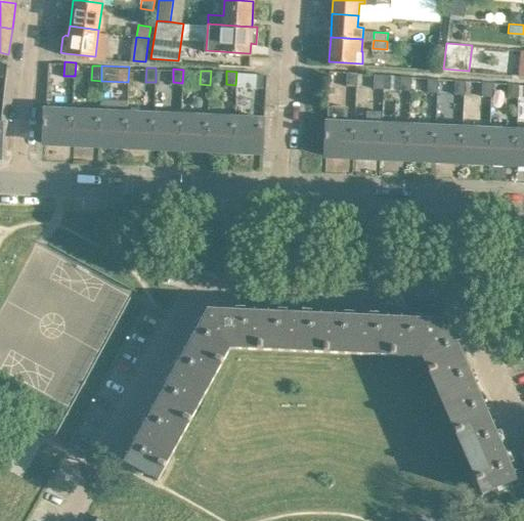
[(347,71),(346,84),(356,85),(357,71),(347,71)]
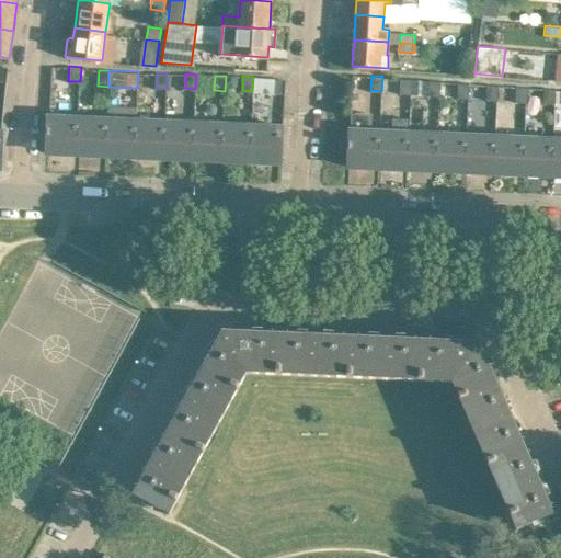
[(411,78),(382,76),(381,91),(382,91),(381,94),(396,95),(397,86),(400,86),(400,93),(410,94),(411,78)]
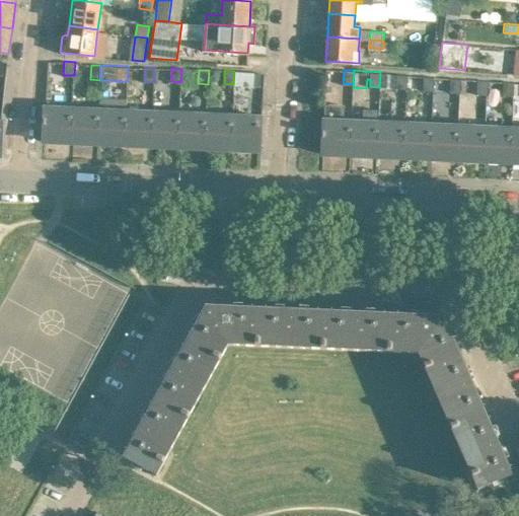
[(253,85),(264,86),(265,73),(234,71),(233,84),(253,85)]
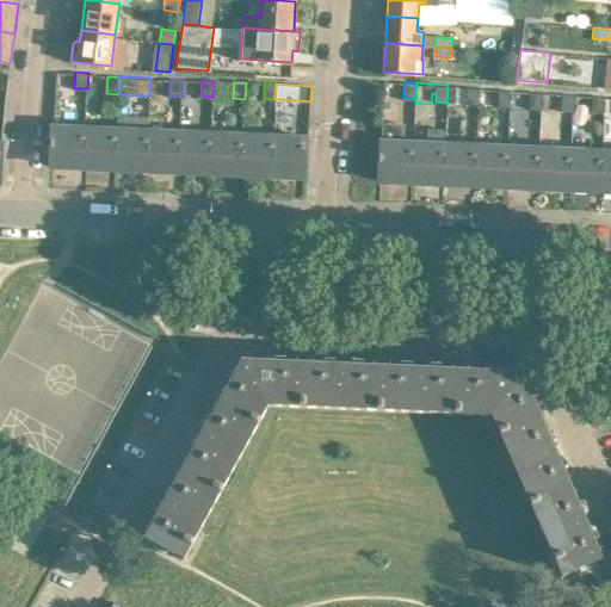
[(469,87),(467,104),(479,105),(480,87),(469,87)]
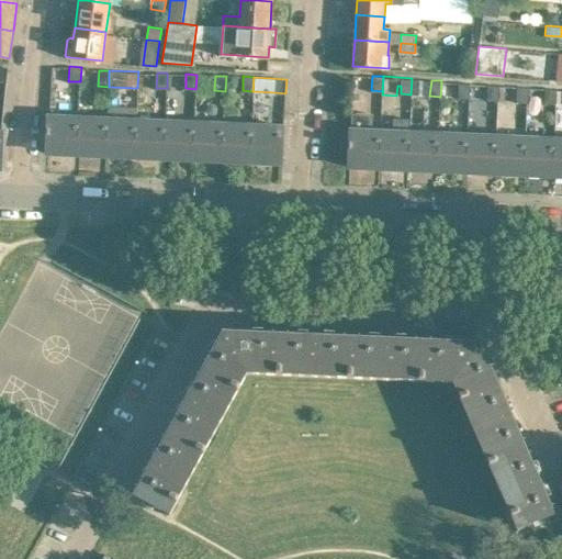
[(469,99),(470,82),(460,81),(459,98),(469,99)]
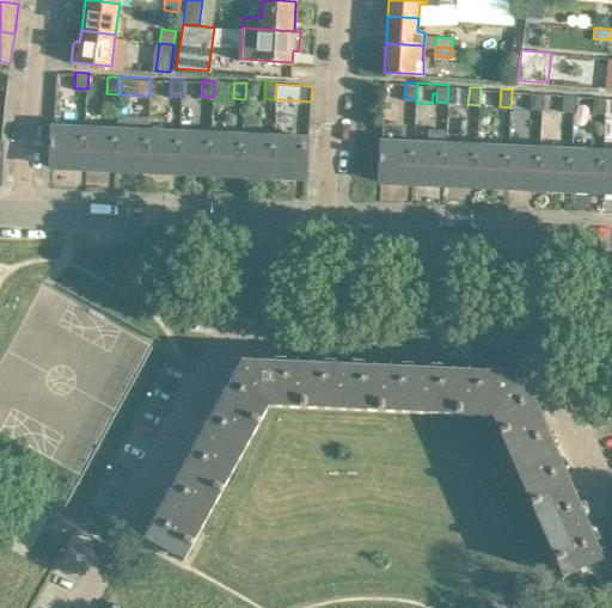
[(542,109),(543,92),(532,91),(531,109),(542,109)]
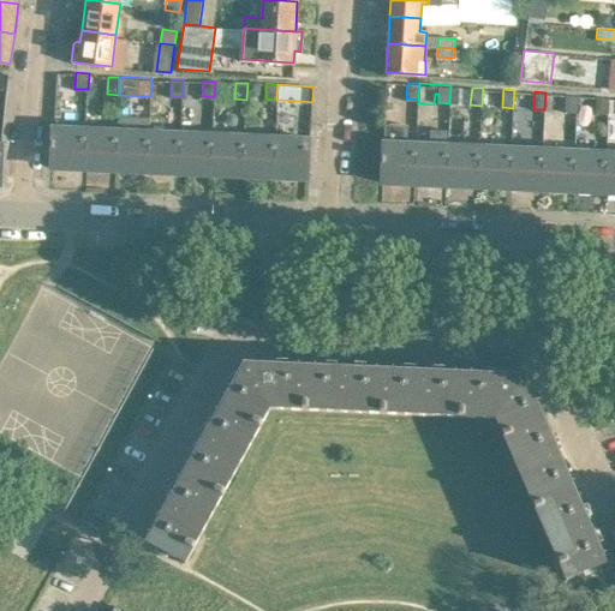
[(577,114),(578,95),(565,94),(562,113),(577,114)]
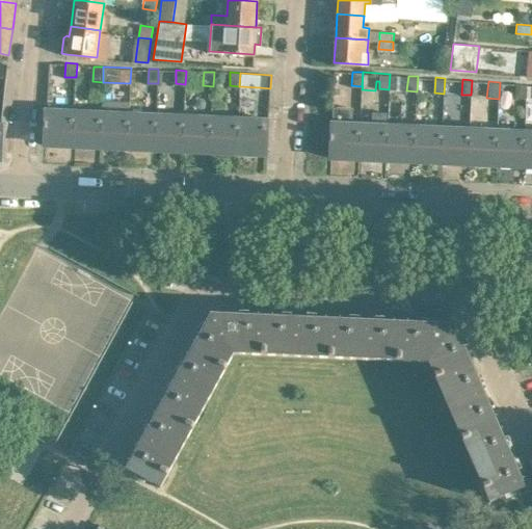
[(526,100),(527,84),(515,83),(514,100),(526,100)]
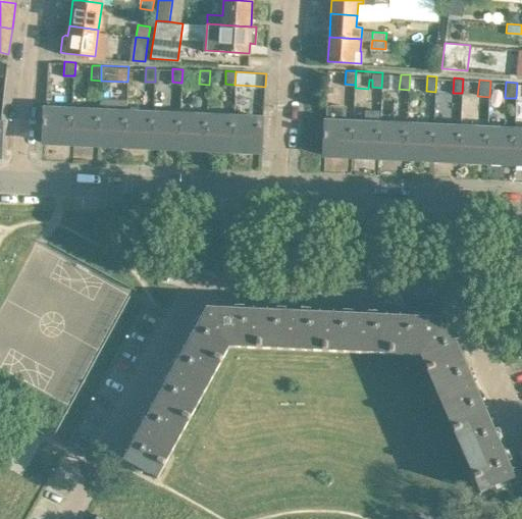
[(324,153),(351,155),(353,119),(346,119),(347,105),(326,104),(326,114),(325,131),(324,131),(323,138),(325,138),(324,153)]
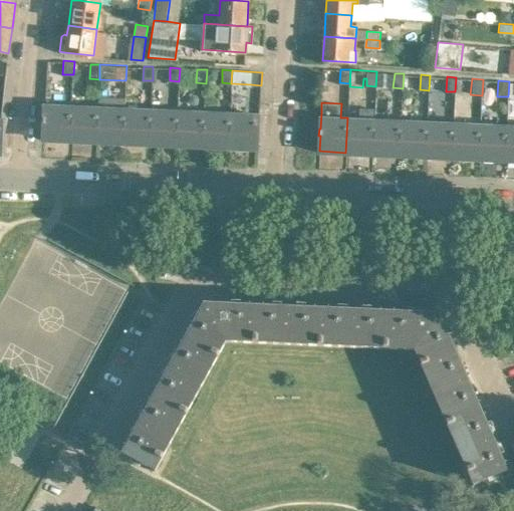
[(43,139),(69,140),(71,106),(71,105),(44,104),(44,116),(42,116),(42,123),(43,123),(43,139)]
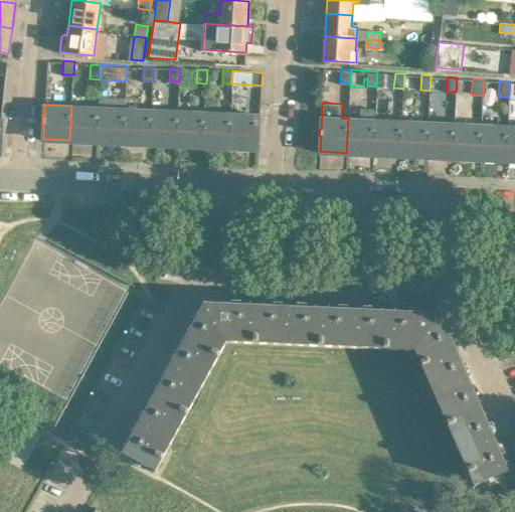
[(71,106),(69,140),(97,141),(98,107),(71,106)]
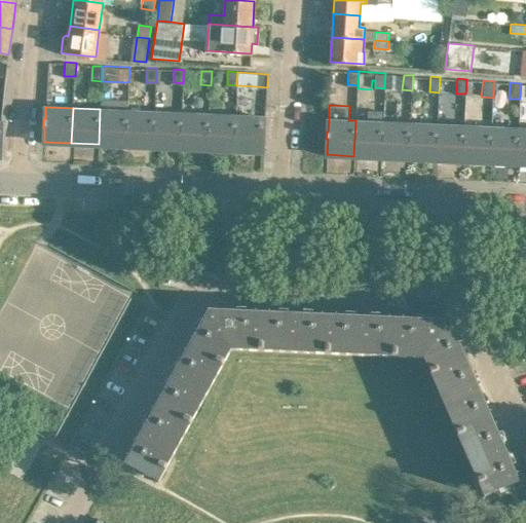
[(100,109),(99,144),(126,146),(127,111),(100,109)]
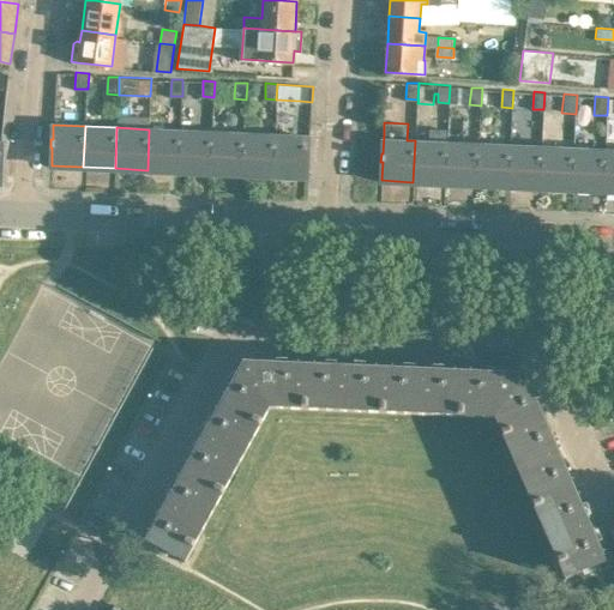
[(179,171),(181,131),(149,130),(148,170),(179,171)]
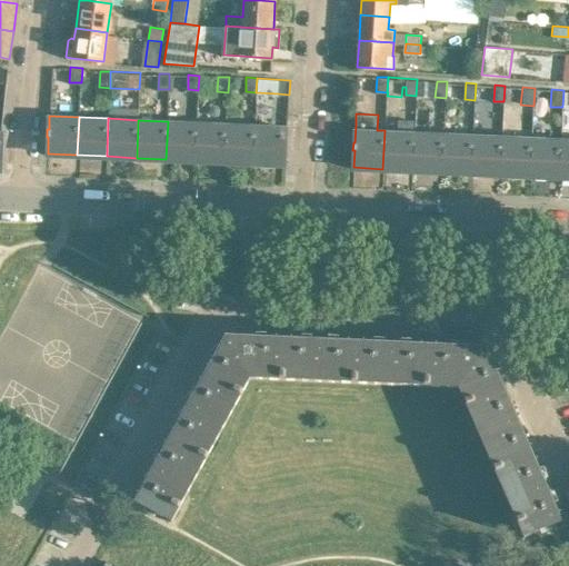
[(412,170),(415,131),(415,120),(398,120),(398,131),(385,130),(382,169),(412,170)]
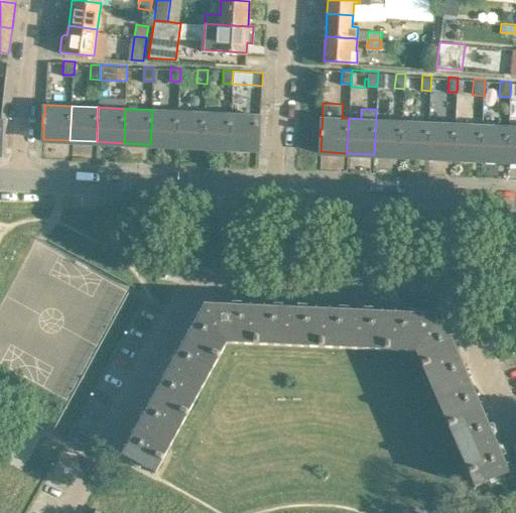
[(177,145),(178,111),(152,110),(150,144),(177,145)]
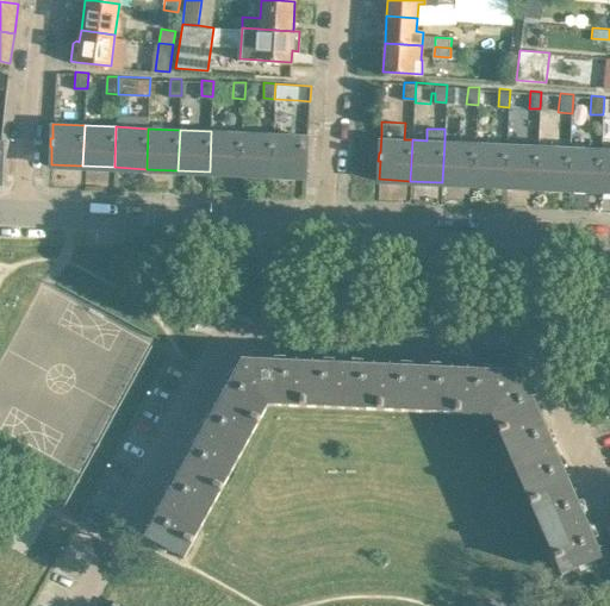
[(241,173),(243,132),(211,131),(210,172),(241,173)]
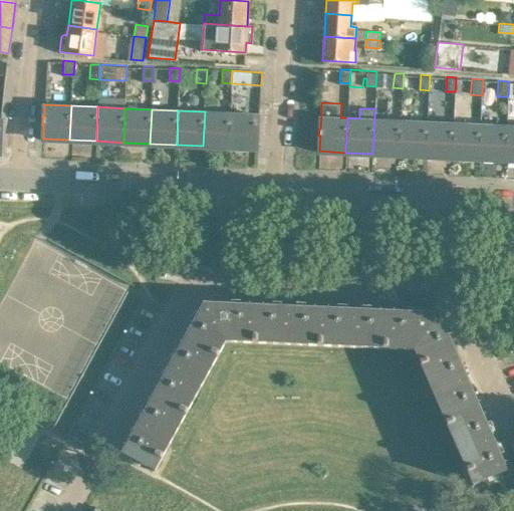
[(230,147),(231,113),(205,111),(203,146),(230,147)]
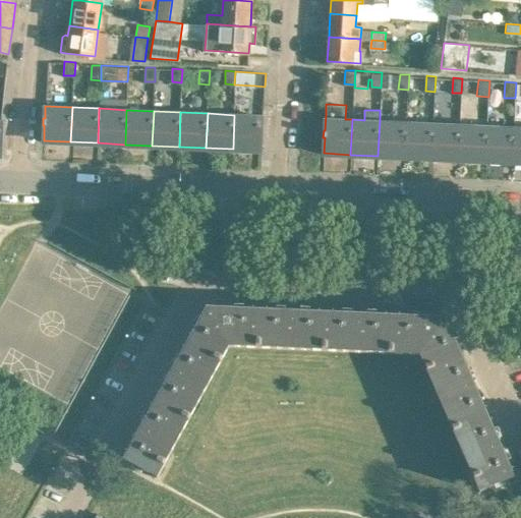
[(259,151),(262,116),(234,115),(233,149),(259,151)]
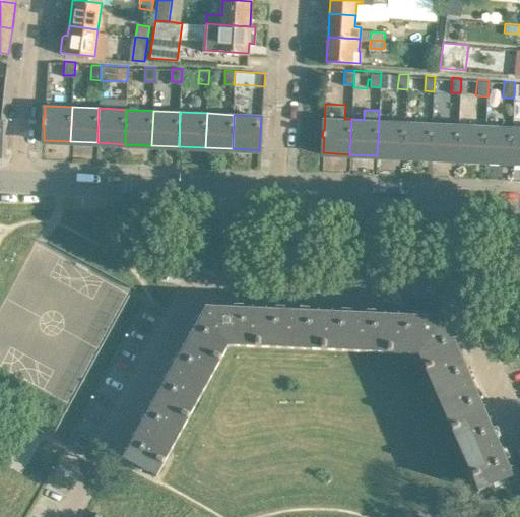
[(403,156),(405,122),(379,120),(377,155),(403,156)]
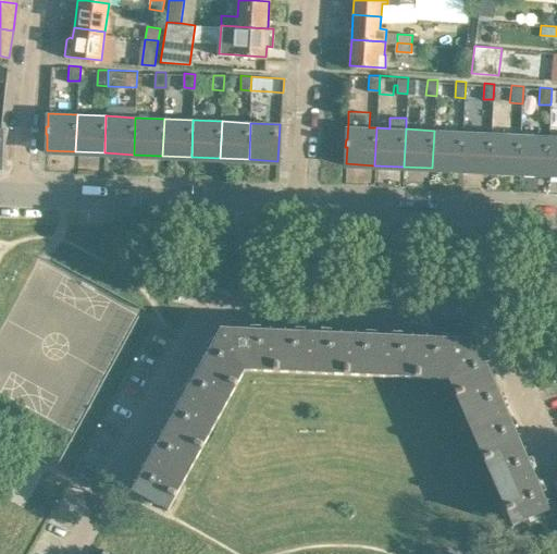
[(432,168),(461,169),(463,132),(434,131),(432,168)]
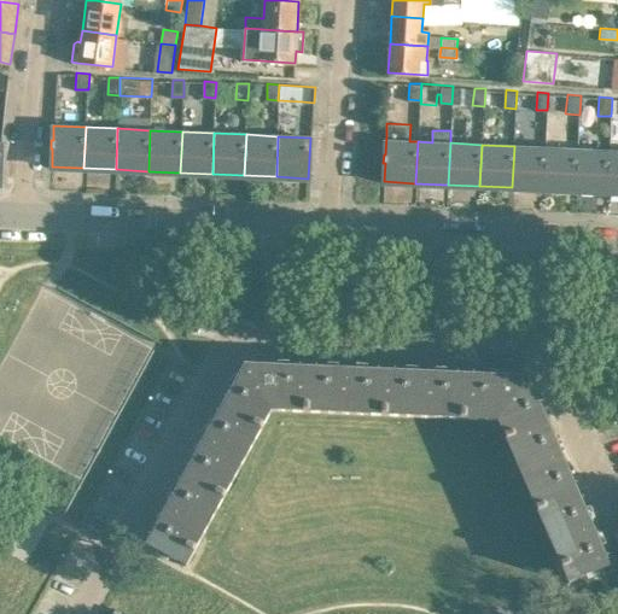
[(514,146),(512,187),(543,188),(546,147),(514,146)]
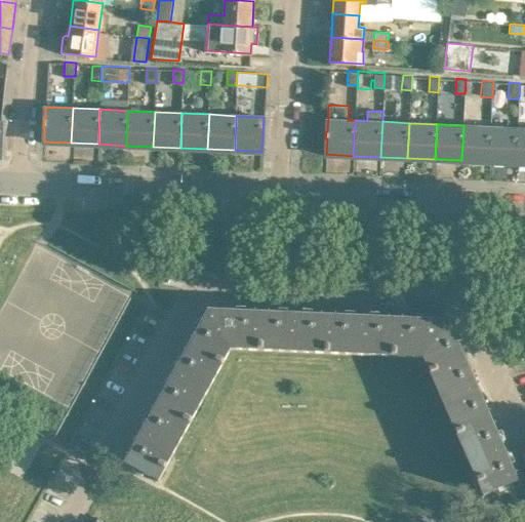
[(461,160),(489,161),(490,126),(463,125),(461,160)]
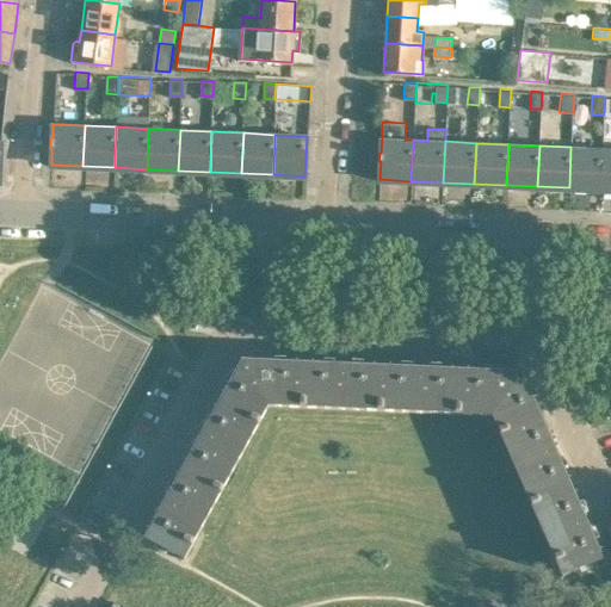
[(569,187),(600,190),(603,149),(571,147),(569,187)]
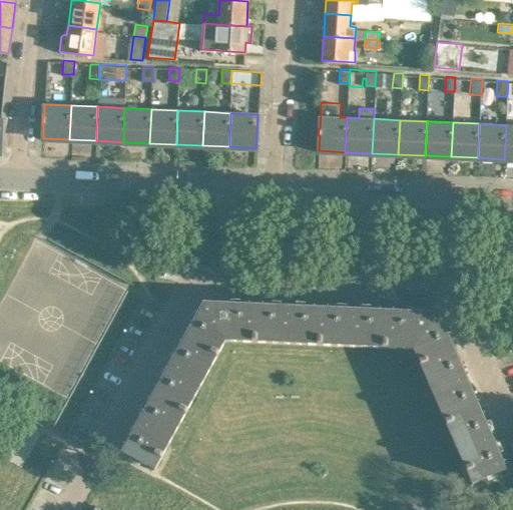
[(504,159),(512,159),(512,125),(506,125),(504,159)]
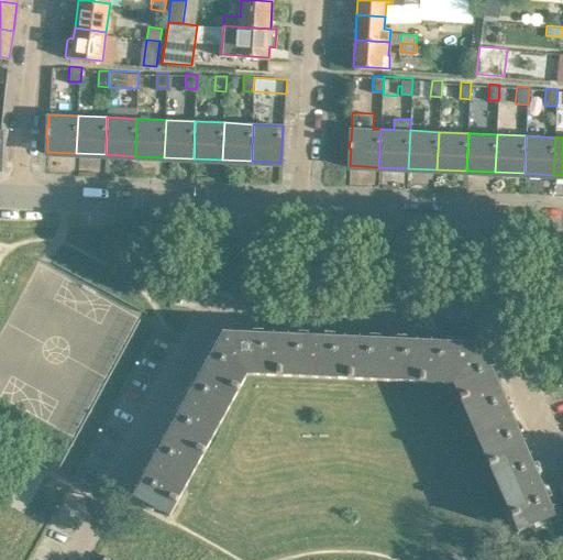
[(507,502),(509,508),(509,509),(518,529),(554,514),(543,484),(547,483),(542,472),(538,474),(514,419),(518,417),(514,407),(509,409),(481,343),(465,343),(465,338),(454,338),(453,342),(394,340),(394,335),(382,335),(382,339),(322,337),(322,332),(310,331),(310,336),(251,333),(251,329),(240,328),(240,333),(223,332),(189,395),(186,393),(180,403),(183,404),(155,458),(152,456),(146,465),(150,468),(135,495),(169,514),(180,494),(179,494),(184,486),(246,372),(454,381),(507,502)]
